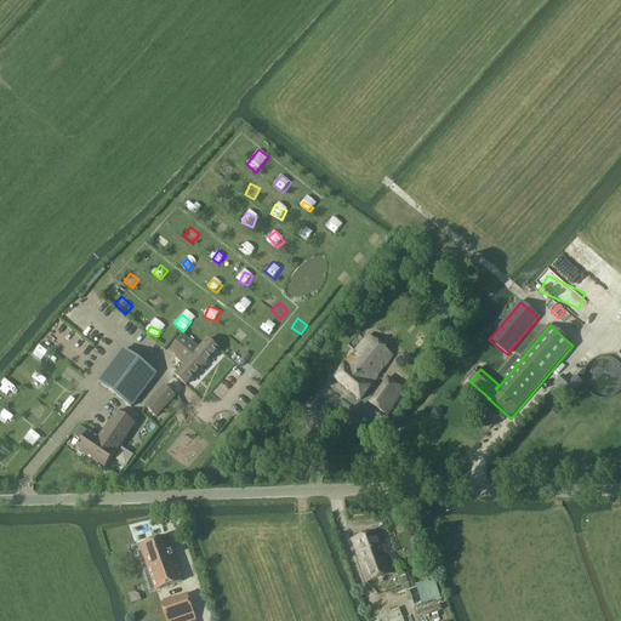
[(170,351),(186,364),(199,349),(182,335),(170,351)]
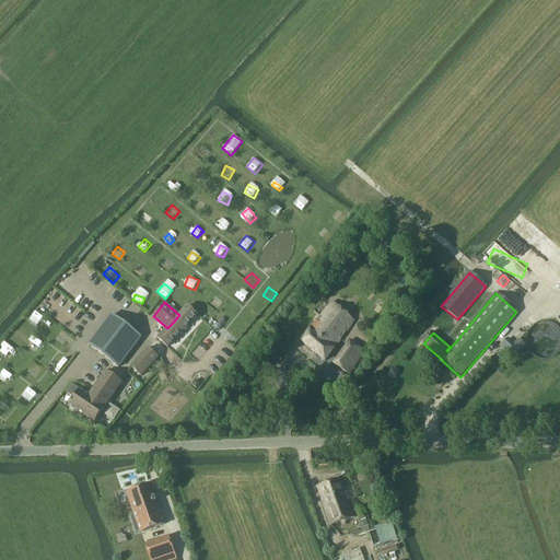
[(335,350),(353,322),(331,303),(316,322),(311,329),(301,342),(325,362),(335,350)]
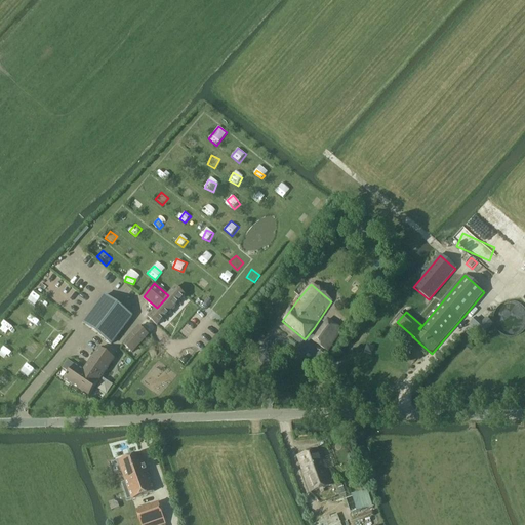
[(157,308),(148,318),(157,326),(185,296),(175,287),(168,295),(157,308)]
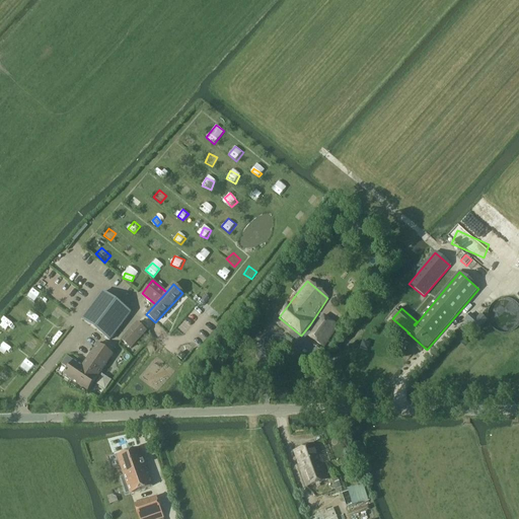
[(27,296),(34,303),(42,295),(33,289),(27,296)]
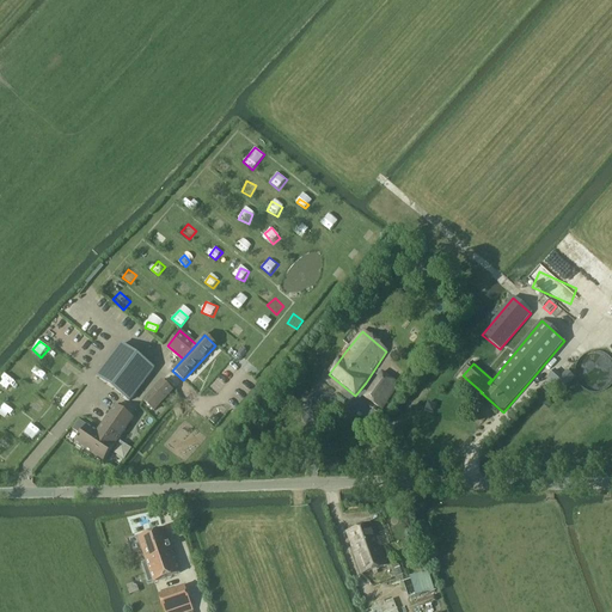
[(154,369),(122,346),(98,378),(130,402),(154,369)]
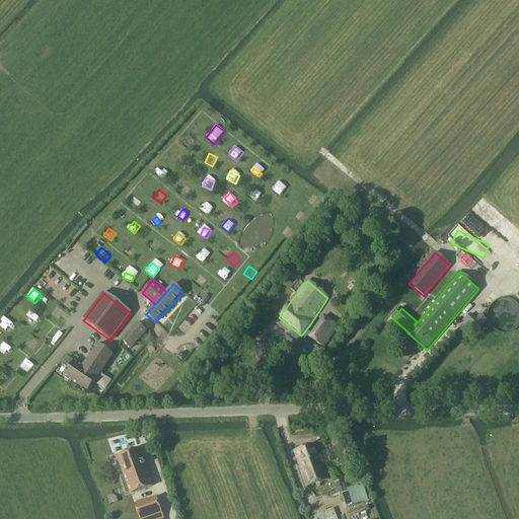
[(57,305),(51,313),(60,319),(65,311),(57,305)]
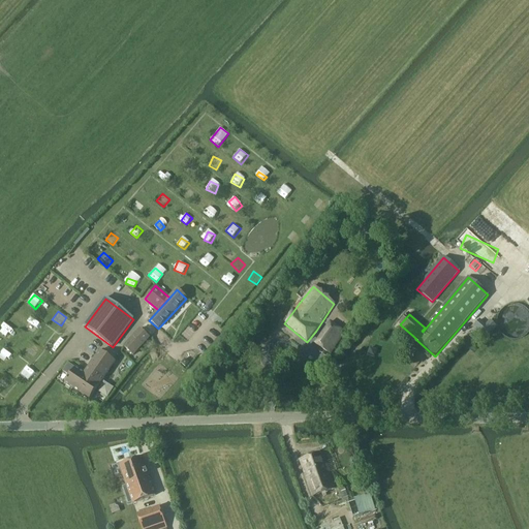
[(30,318),(26,329),(36,333),(40,323),(30,318)]
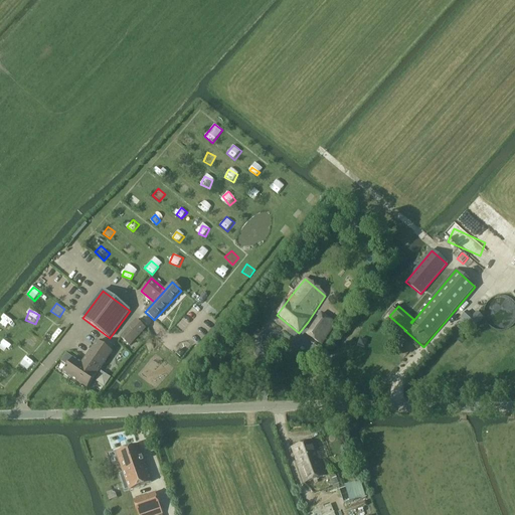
[(467,312),(461,318),(473,329),(483,319),(477,313),(473,317),(467,312)]
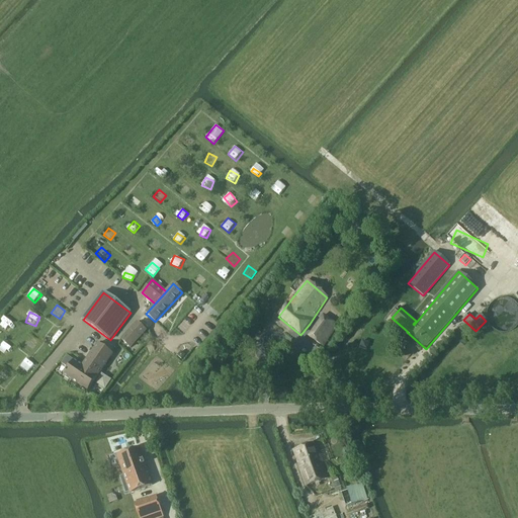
[(322,347),(337,325),(323,316),(308,338),(322,347)]
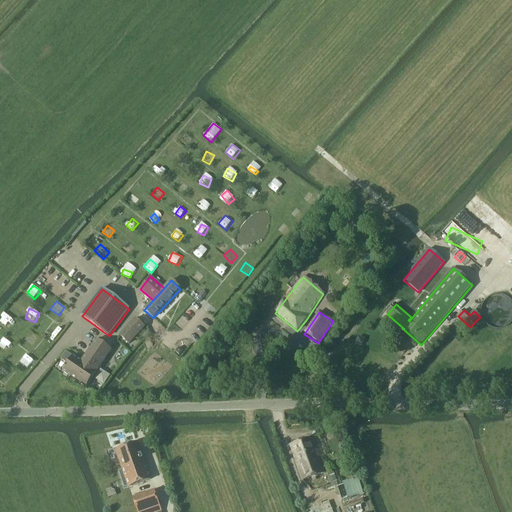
[(7,314),(0,321),(9,328),(15,321),(7,314)]
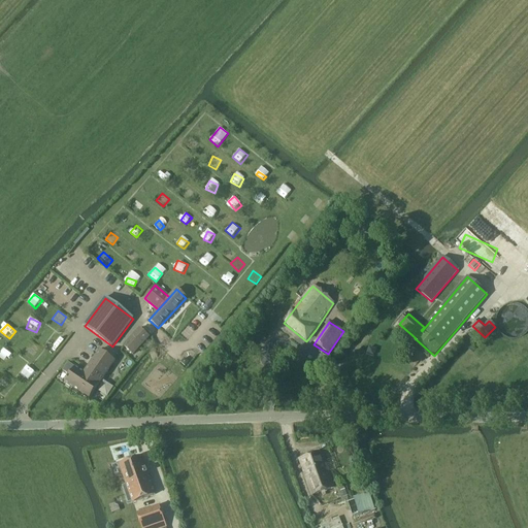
[(150,338),(139,328),(123,347),(133,356),(150,338)]
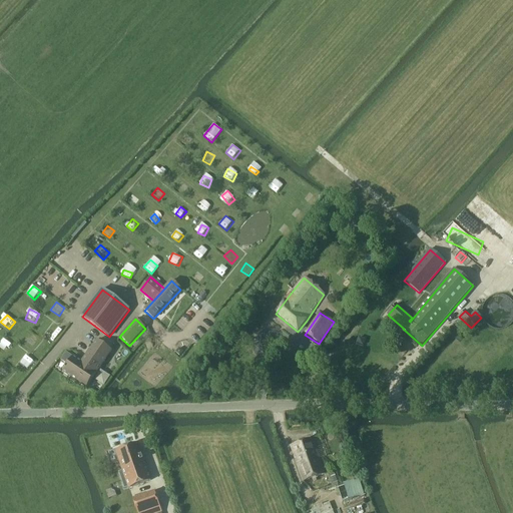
[(54,341),(60,334),(54,330),(48,336),(54,341)]
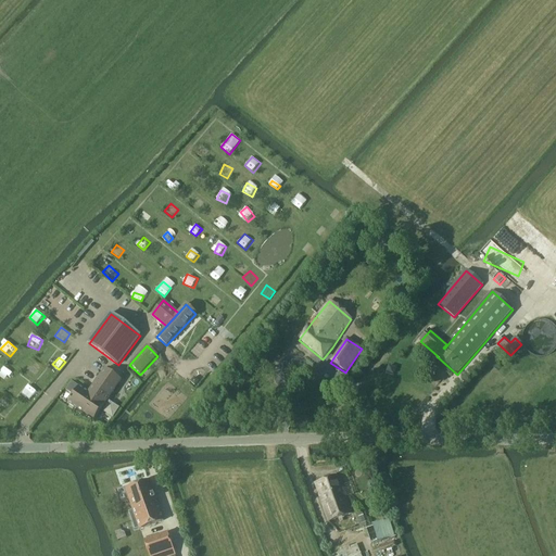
[(33,362),(30,366),(40,370),(42,366),(33,362)]
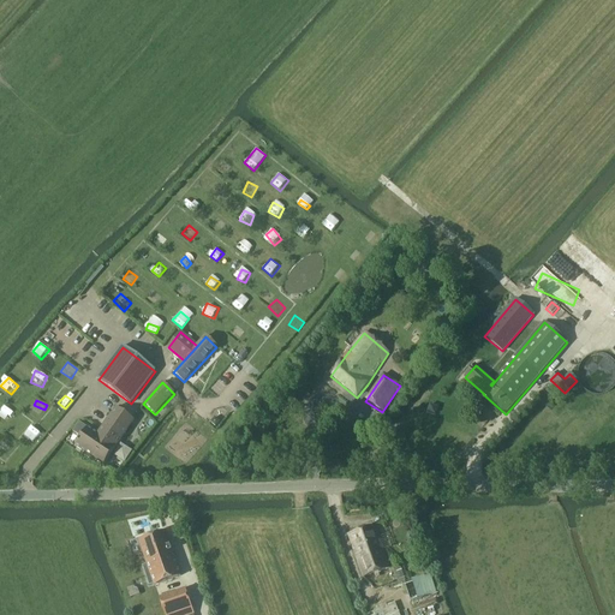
[(5,405),(1,411),(12,418),(16,412),(5,405)]
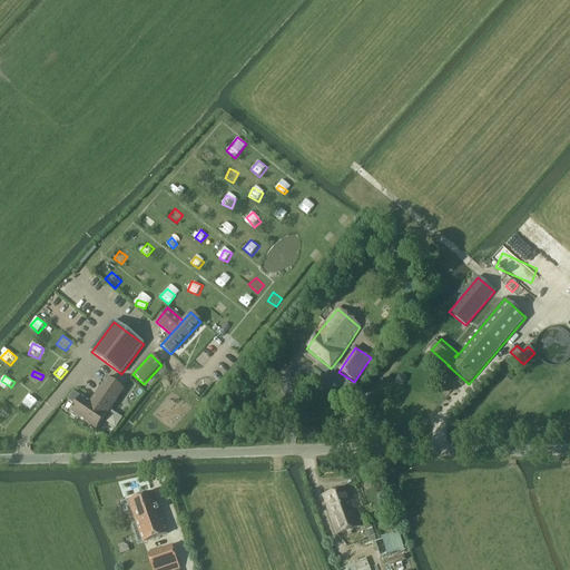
[(399,375),(395,382),(403,385),(405,377),(399,375)]
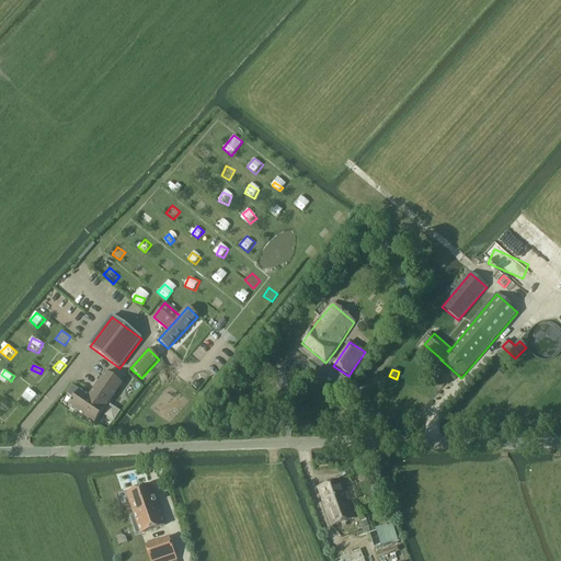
[(86,415),(83,418),(94,425),(123,384),(106,373),(89,397),(94,400),(84,415),(86,415)]
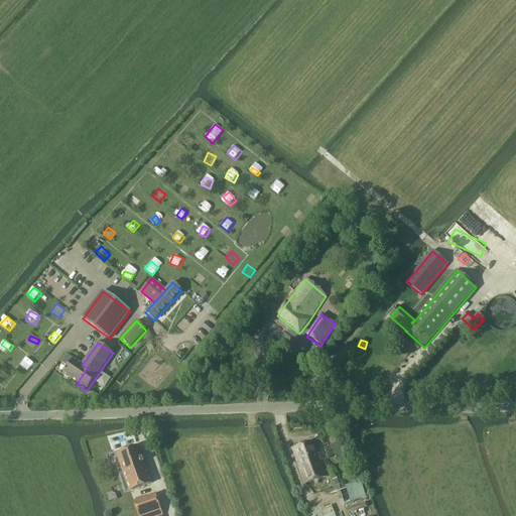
[(180,359),(184,355),(180,351),(176,355),(180,359)]
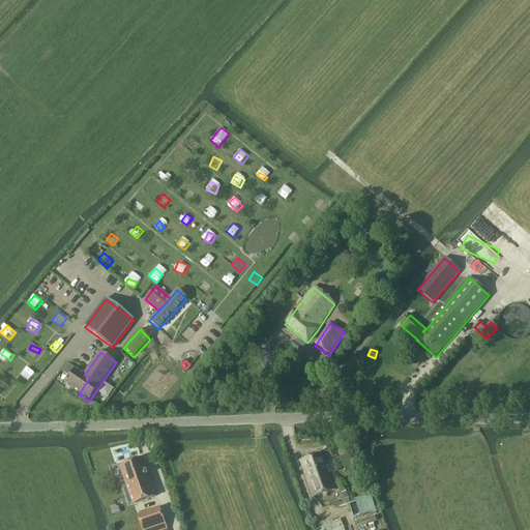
[(89,378),(84,375),(76,369),(65,385),(79,394),(81,392),(80,392),(89,378)]
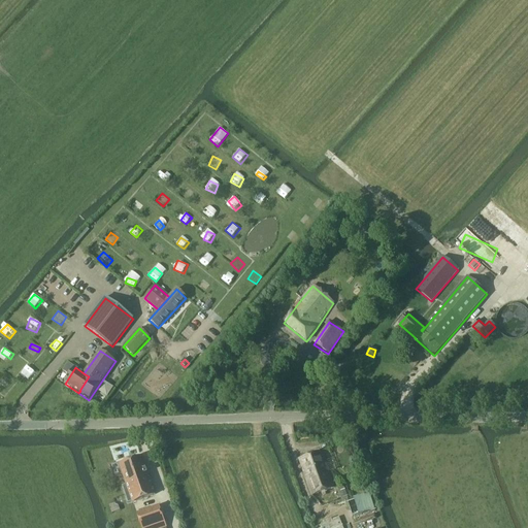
[(0,378),(0,383),(6,388),(12,380),(4,373),(0,378)]
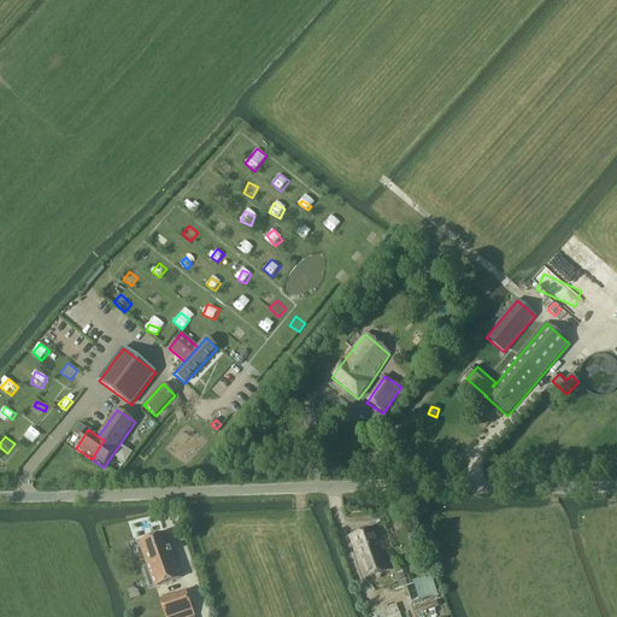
[(381,545),(386,544),(383,534),(378,535),(375,528),(348,536),(363,580),(391,570),(381,545)]
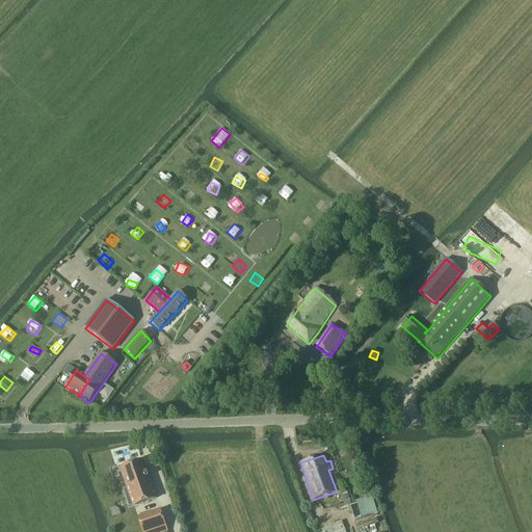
[(142,460),(120,468),(130,498),(127,499),(130,506),(133,505),(133,507),(156,499),(142,460)]
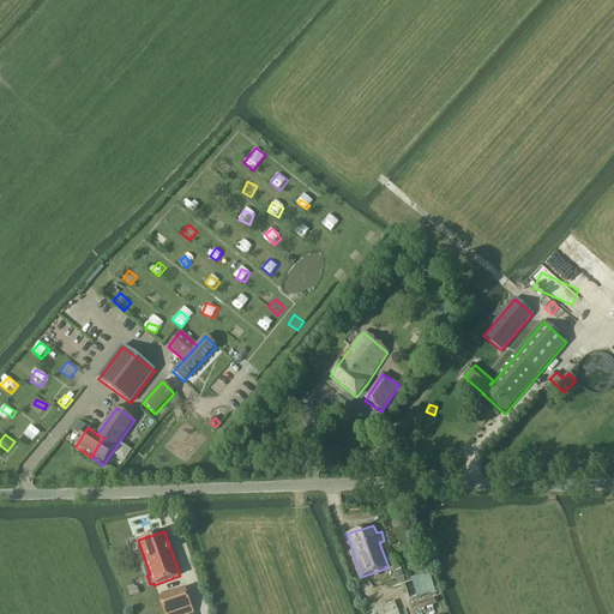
[(421,573),(431,571),(428,563),(419,566),(421,573)]
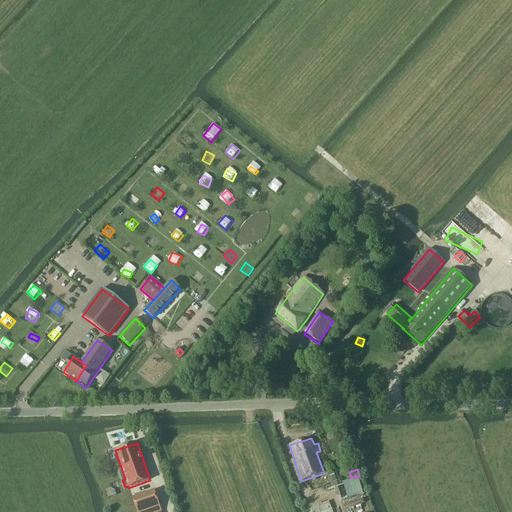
[(333,485),(338,484),(334,472),(329,473),(333,485)]
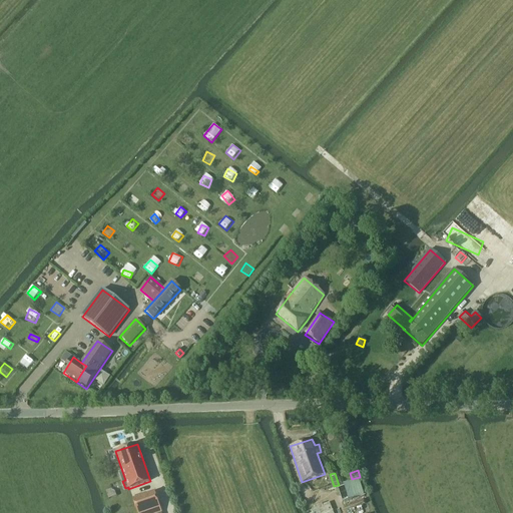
[(338,488),(343,504),(365,496),(360,481),(338,488)]
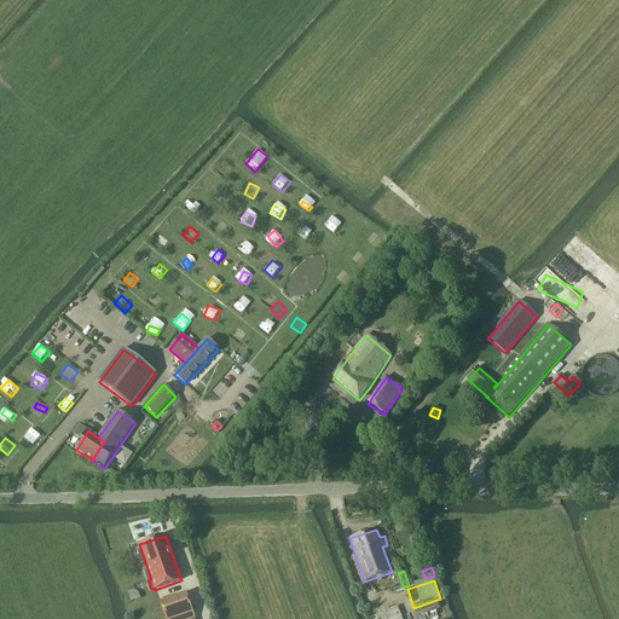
[(165,618),(195,618),(186,594),(160,603),(165,618)]
